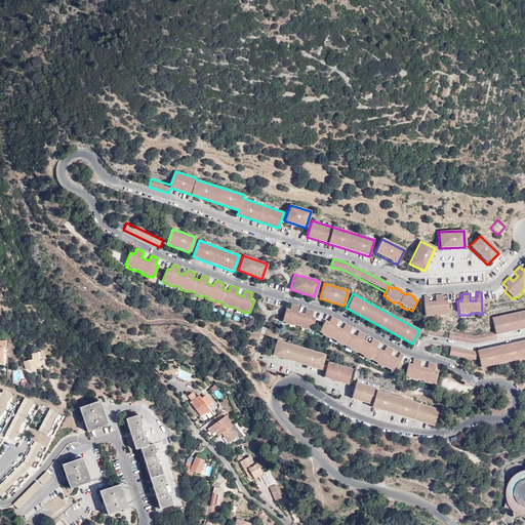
[(427,296),(422,296),(423,318),(428,318),(428,316),(435,316),(435,317),(443,317),(444,315),(447,315),(446,301),(442,301),(442,295),(434,295),(434,303),(427,304),(427,296)]
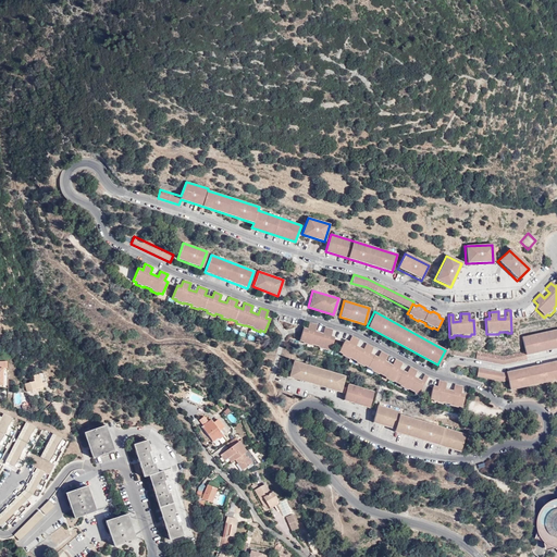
[(312,324),(308,322),(306,327),(302,326),(298,341),(301,342),(301,343),(310,346),(311,344),(318,346),(318,347),(325,350),(326,348),(330,349),(334,336),(330,335),(332,330),(323,327),(322,333),(314,331),(316,325),(312,324)]
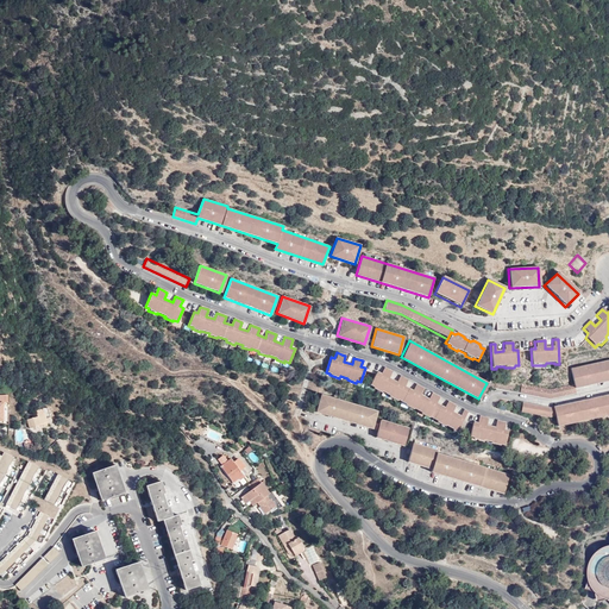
[(608,380),(608,360),(570,368),(572,384),(547,389),(520,384),(519,393),(546,399),(575,394),(573,387),(608,380)]
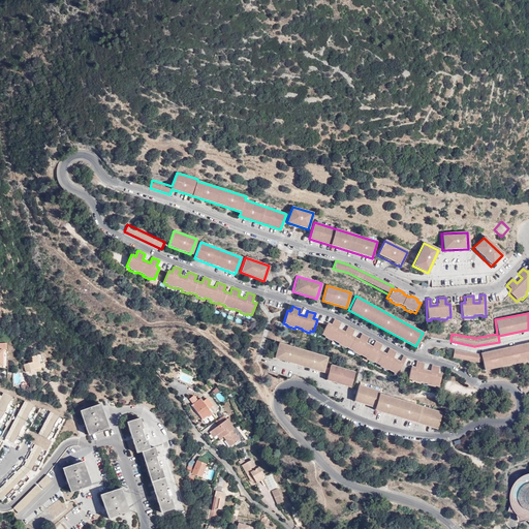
[(396,375),(405,358),(401,355),(399,361),(393,356),(395,351),(389,348),(385,353),(378,349),(381,344),(374,341),(371,346),(365,342),(367,337),(361,334),(358,338),(351,335),(354,330),(346,327),(344,331),(338,328),(340,322),(333,318),(331,323),(327,321),(320,334),(323,336),(322,337),(331,340),(332,339),(337,342),(336,343),(344,348),(345,347),(351,350),(350,351),(358,354),(359,353),(365,358),(365,359),(371,363),(372,361),(379,365),(378,366),(385,370),(386,369),(393,372),(392,373),(396,375)]
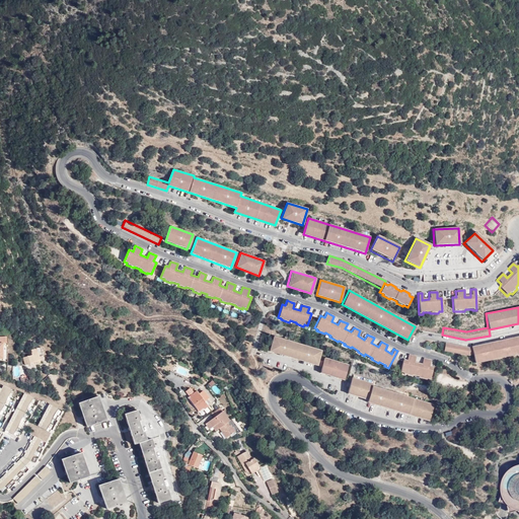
[(316,366),(321,350),(273,336),(269,350),(316,366)]
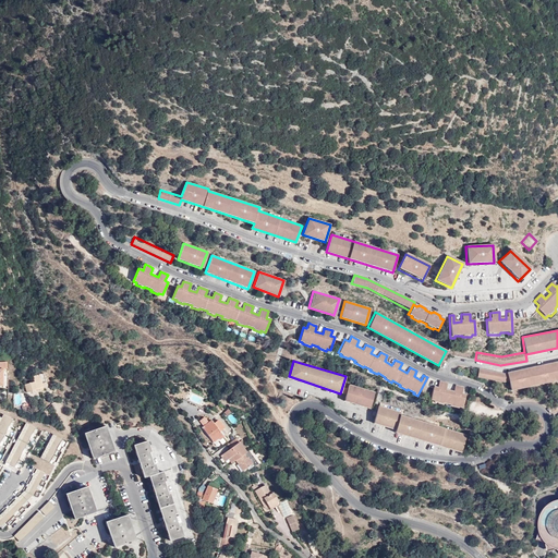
[(557,379),(557,361),(501,373),(477,368),(476,377),(500,383),(507,381),(509,390),(557,379)]
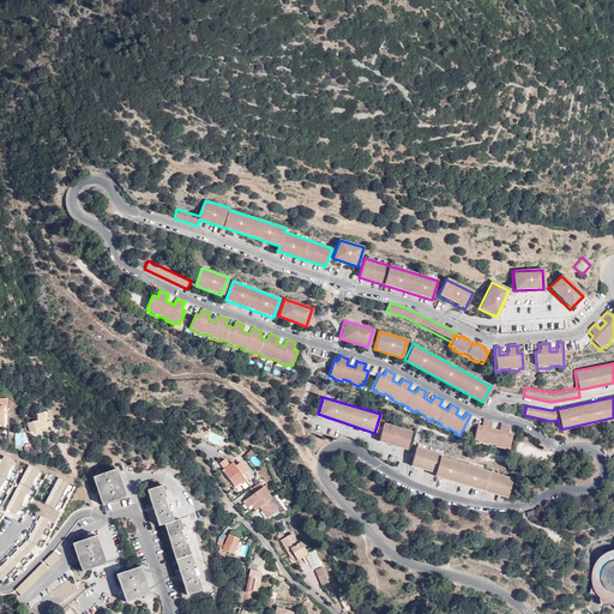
[(30,432),(53,425),(48,411),(37,414),(38,420),(28,423),(30,432)]
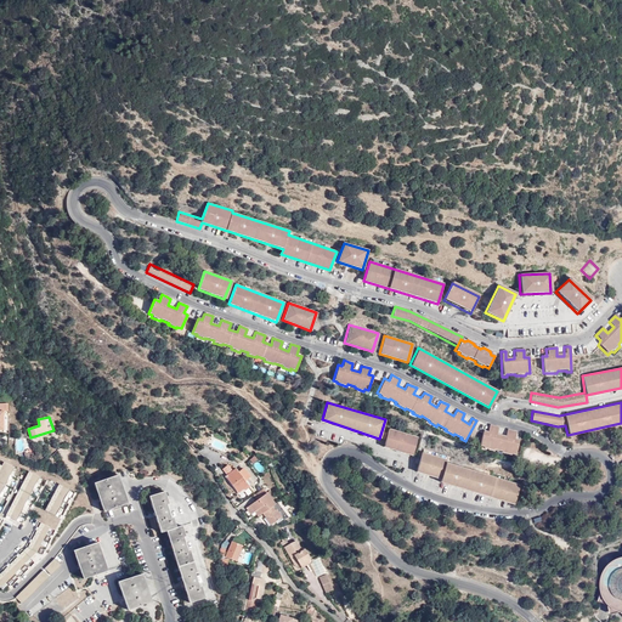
[(514,437),(515,431),(507,429),(504,435),(496,433),(498,427),(488,424),(487,430),(482,429),(479,445),(482,446),(482,447),(491,450),(492,448),(501,451),(501,452),(509,454),(509,452),(514,453),(518,439),(514,437)]
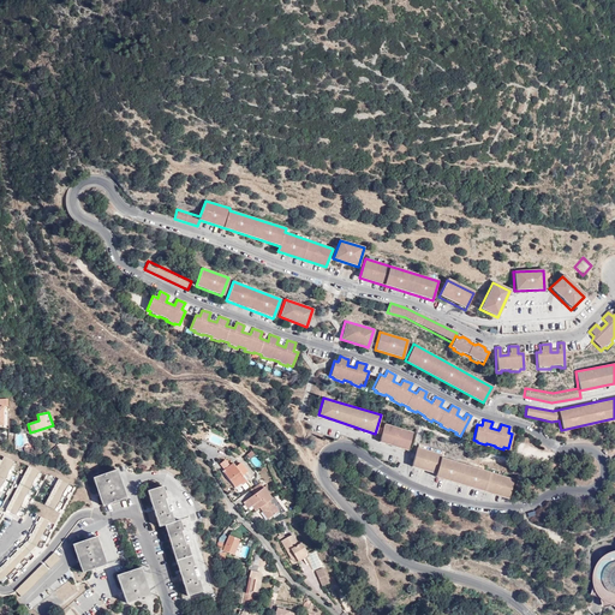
[(407,451),(412,431),(384,423),(380,441),(407,451)]
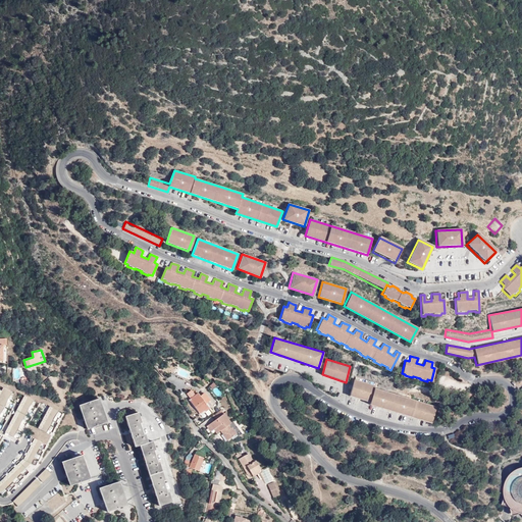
[(431,423),(436,408),(374,388),(374,385),(354,379),(349,395),(369,402),(368,404),(431,423)]
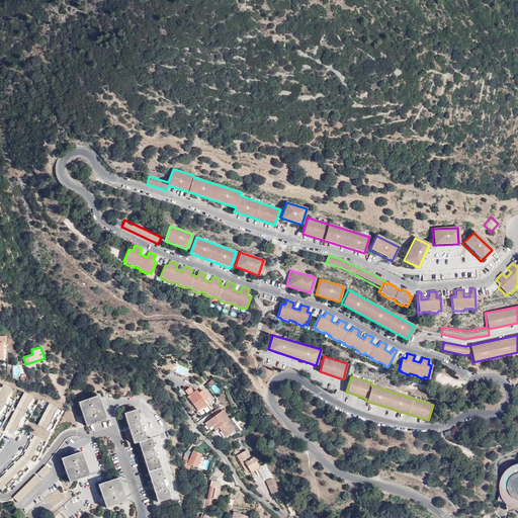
[(0,412),(11,386),(3,383),(1,386),(0,385),(0,412)]
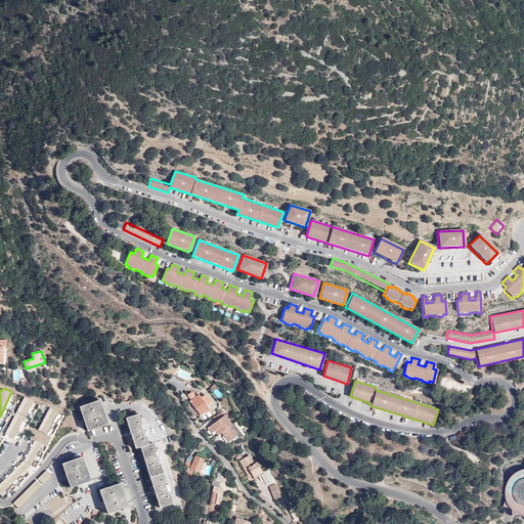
[(187,395),(191,400),(197,396),(192,391),(187,395)]
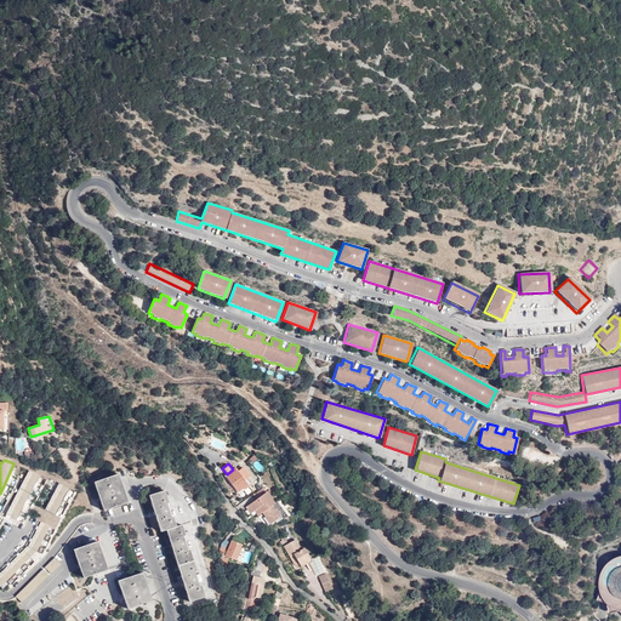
[(226,476),(239,493),(249,485),(249,484),(251,482),(249,477),(250,476),(243,467),(241,468),(239,465),(233,469),(227,474),(226,476)]
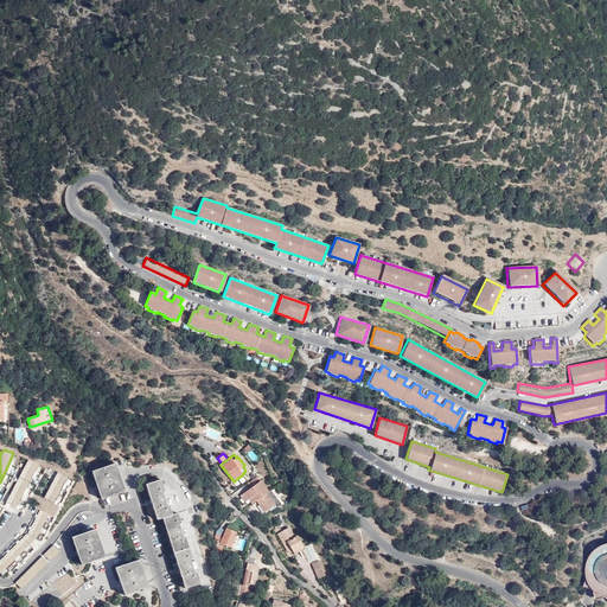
[(16,508),(38,465),(29,459),(5,502),(16,508)]
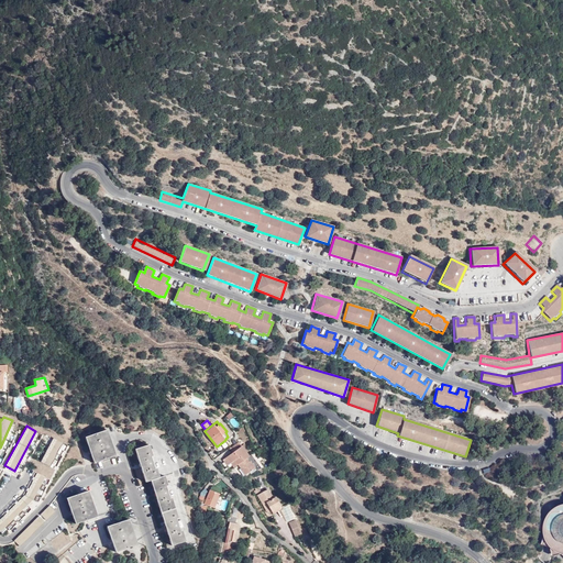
[(117,456),(108,431),(86,439),(95,464),(117,456)]
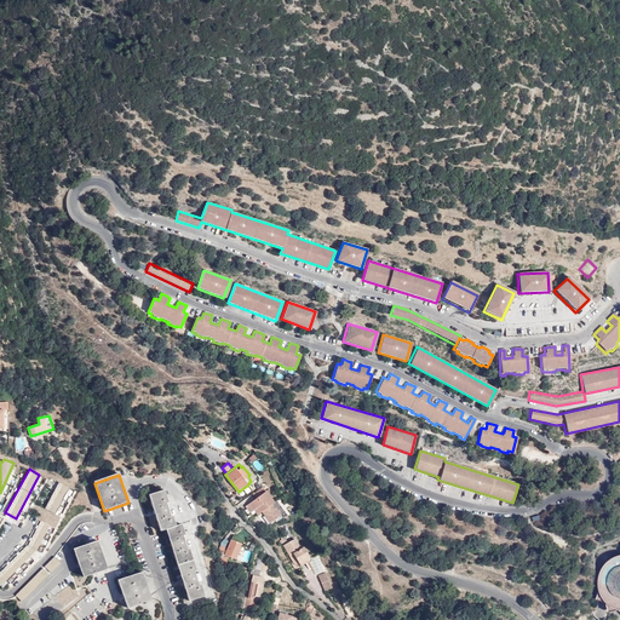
[(55,514),(69,487),(58,481),(45,507),(55,514)]
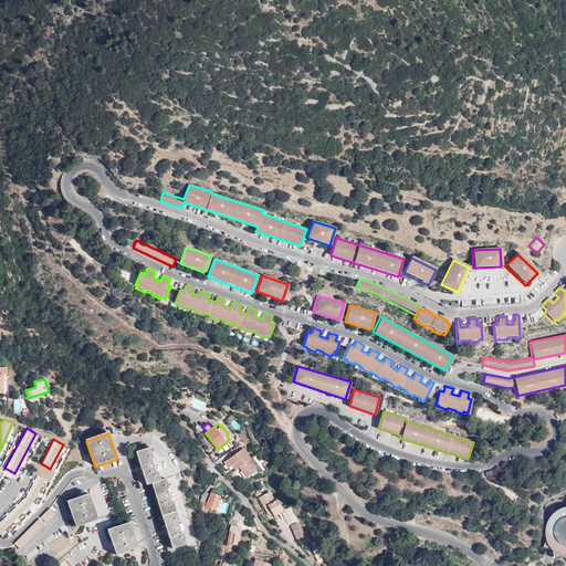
[(239,444),(232,450),(234,454),(242,449),(239,444)]
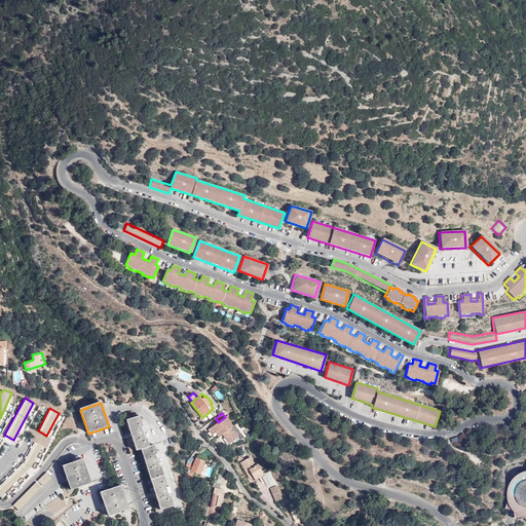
[(218,422),(212,426),(216,433),(219,429),(222,434),(232,425),(226,416),(225,417),(218,422)]
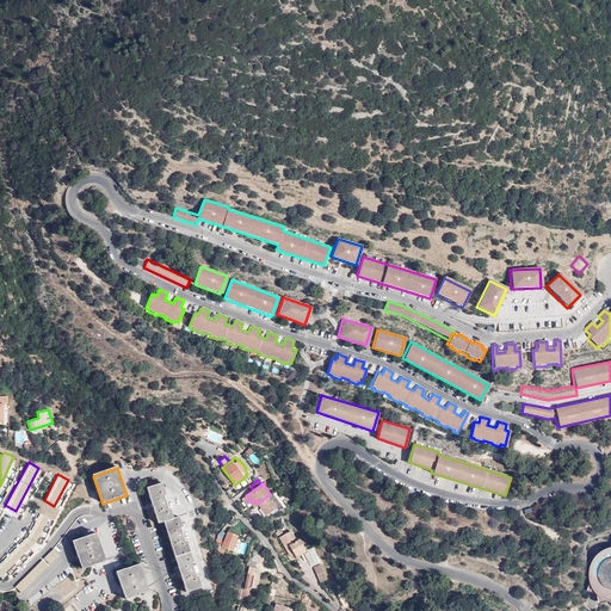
[(166,497),(161,485),(147,489),(159,525),(164,524),(186,594),(202,590),(198,578),(196,579),(191,566),(193,565),(186,542),(184,543),(179,530),(183,529),(179,519),(173,520),(170,510),(167,511),(164,497),(166,497)]
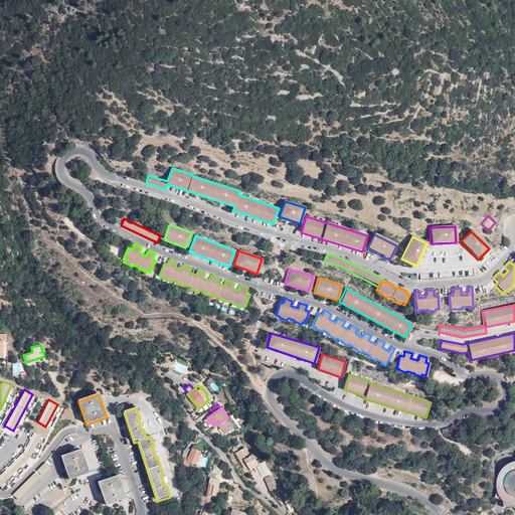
[(227,416),(217,424),(219,428),(224,424),(225,426),(220,430),(224,434),(235,425),(229,416),(227,416)]
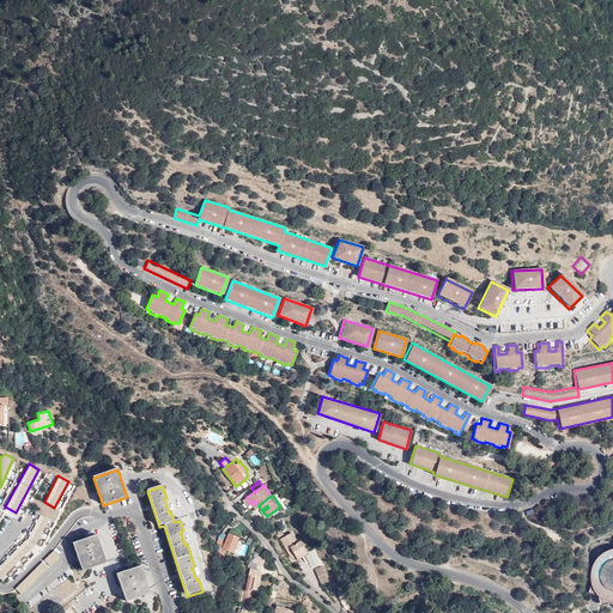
[(38,514),(28,536),(7,556),(0,562),(0,580),(6,583),(14,575),(17,570),(29,558),(30,558),(35,553),(29,551),(36,544),(40,545),(42,540),(48,535),(44,530),(47,526),(49,528),(53,521),(38,514)]
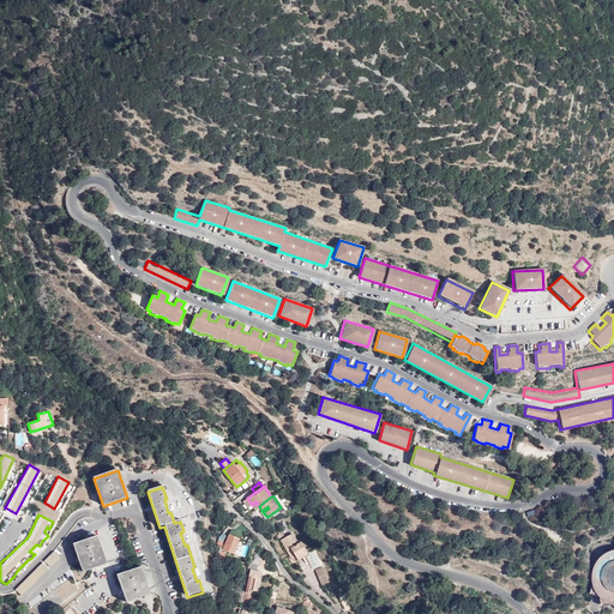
[(300,554),(302,558),(307,555),(305,552),(307,551),(301,541),(299,543),(292,533),(280,540),(287,551),(290,548),(296,557),(300,554)]
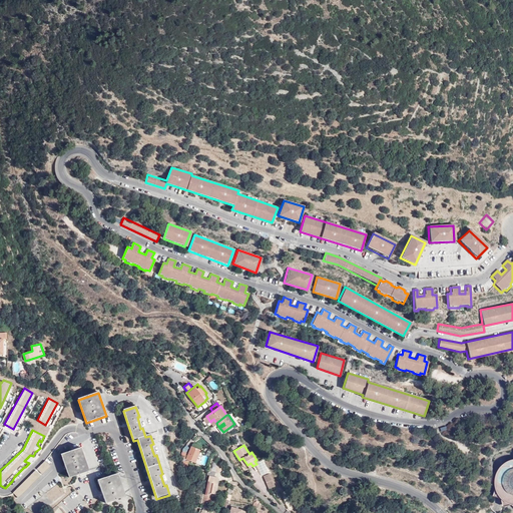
[(195,463),(200,451),(191,447),(186,459),(195,463)]
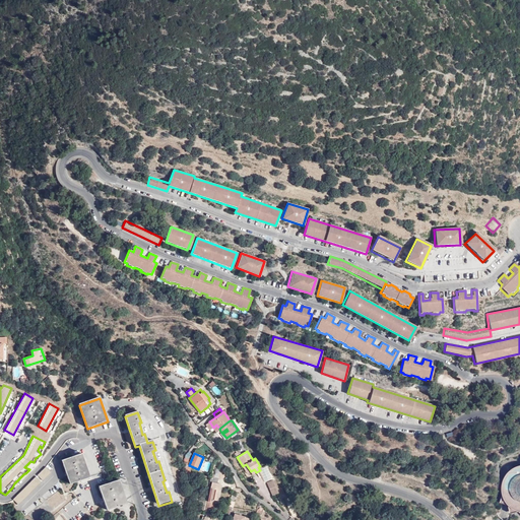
[(89,478),(81,455),(62,461),(70,484),(89,478)]
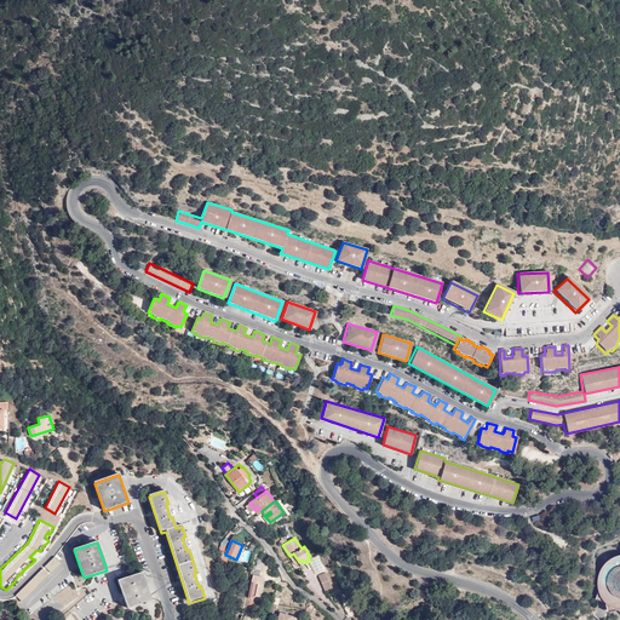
[(296,564),(299,562),(293,554),(290,556),(296,564)]
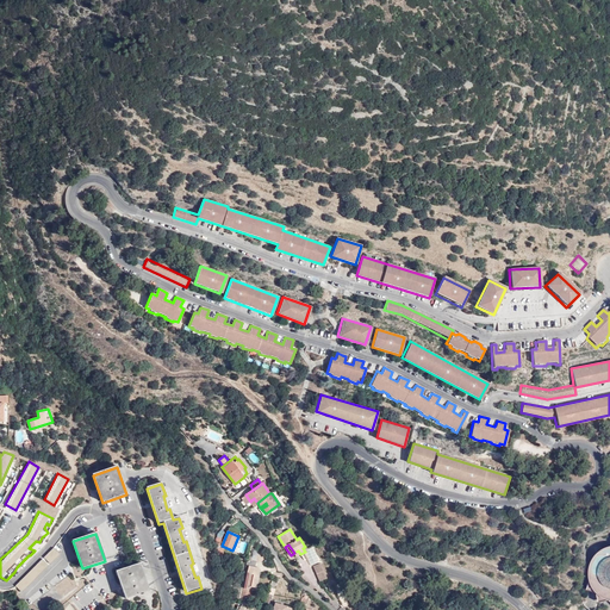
[(609,546),(608,547),(604,548),(602,549),(596,554),(592,560),(590,566),(589,570),(589,573),(589,577),(590,580),(586,590),(596,592),(598,603),(609,599),(609,601),(609,546)]
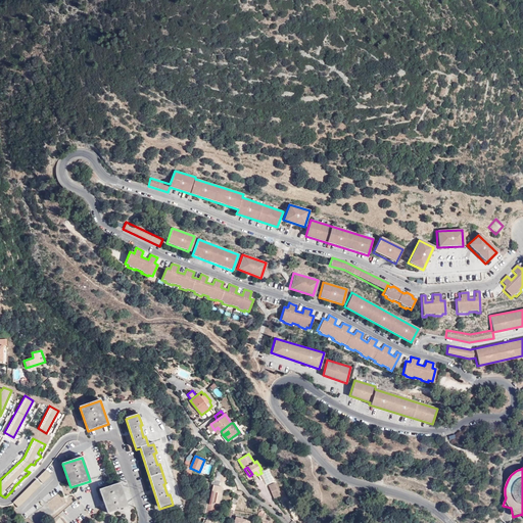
[(18,507),(51,475),(46,469),(13,502),(18,507)]
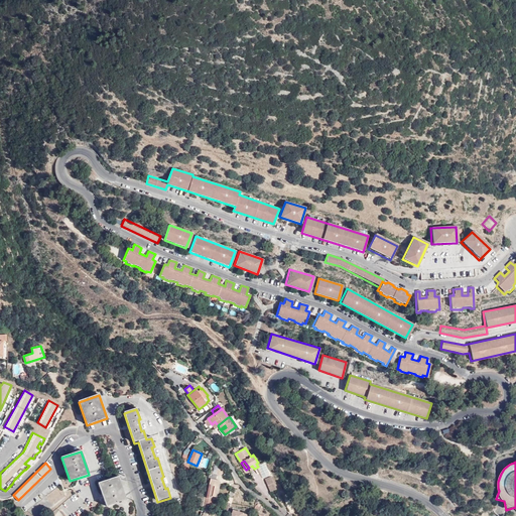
[(217,475),(210,474),(209,478),(212,478),(208,497),(211,498),(212,495),(217,495),(217,494),(220,479),(217,479),(217,475)]
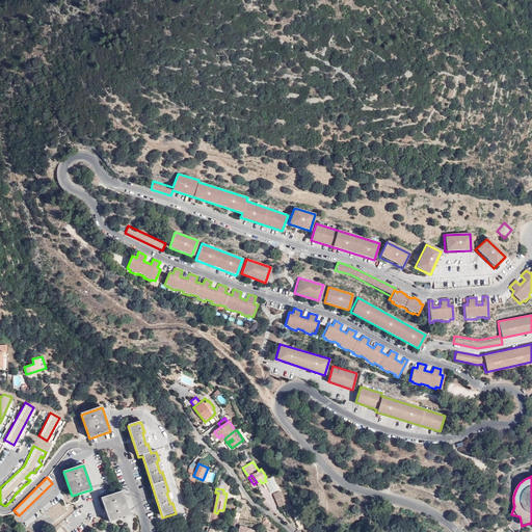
[(273,494),(278,507),(285,504),(280,490),(273,494)]
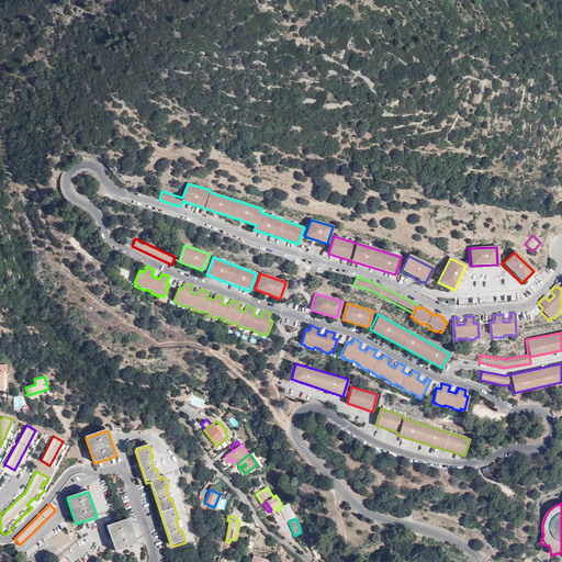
[(136,547),(127,520),(107,528),(114,553),(136,547)]
